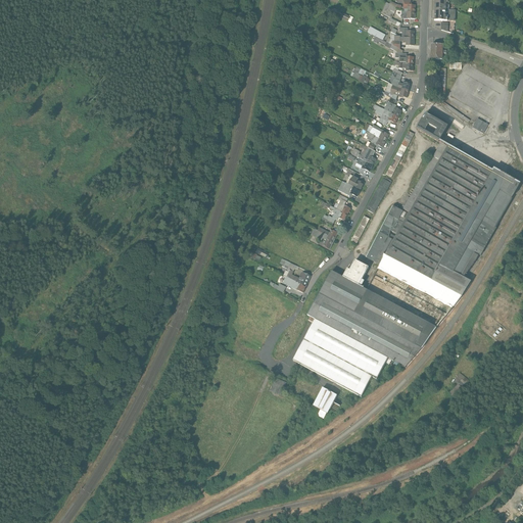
[(447,0),(443,0),(434,0),(435,10),(446,10),(446,3),(447,3),(447,0)]
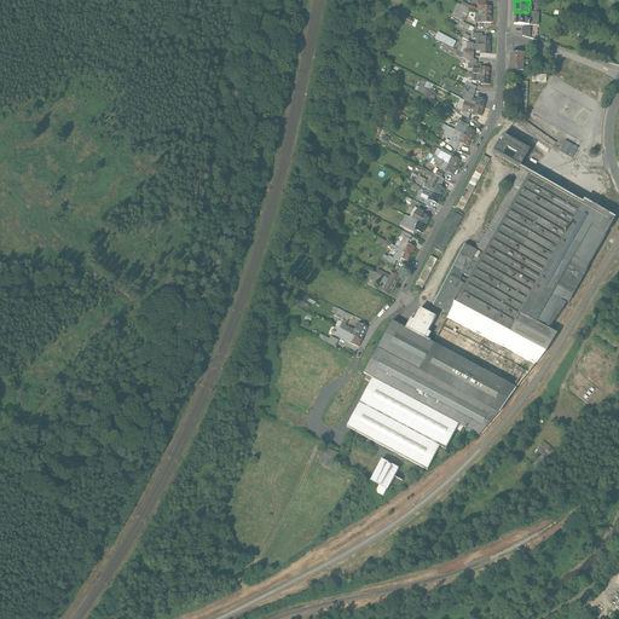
[(486,1),(478,1),(476,9),(476,13),(479,15),(491,15),(491,6),(486,6),(486,1)]
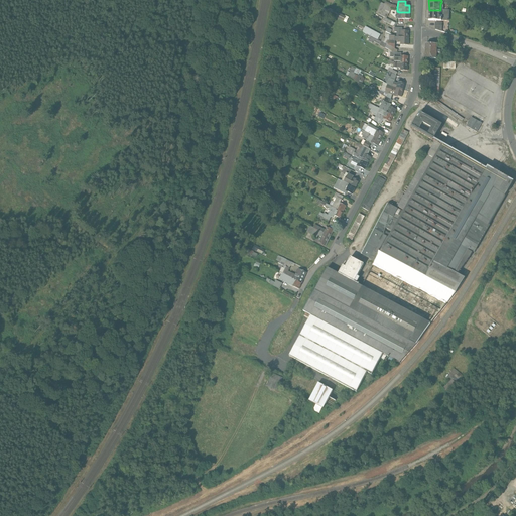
[(392,5),(388,3),(386,2),(385,4),(396,10),(397,11),(397,7),(395,7),(396,6),(392,5)]
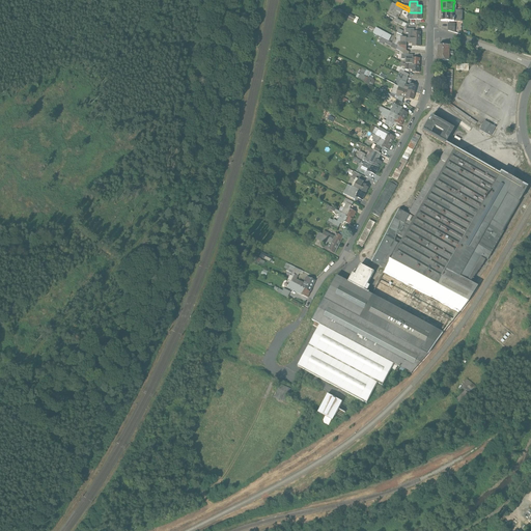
[(396,4),(392,3),(390,7),(391,7),(388,14),(396,18),(398,19),(402,9),(408,11),(408,10),(396,4)]
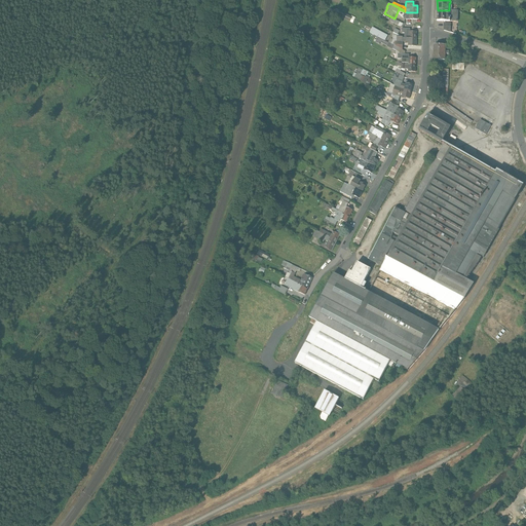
[(417,12),(407,12),(405,11),(404,10),(404,11),(404,20),(417,20),(417,12)]
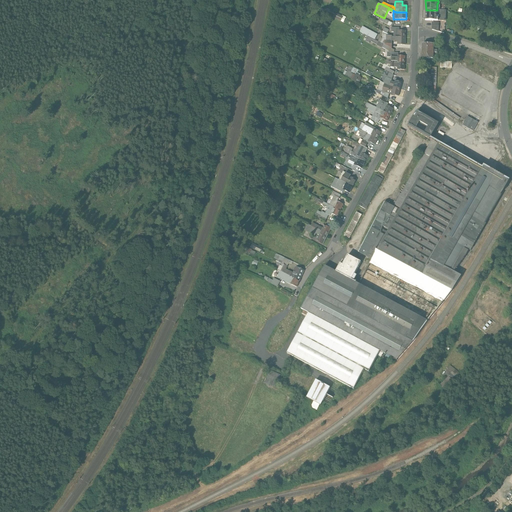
[(437,10),(426,10),(425,20),(445,21),(445,10),(439,10),(437,10)]
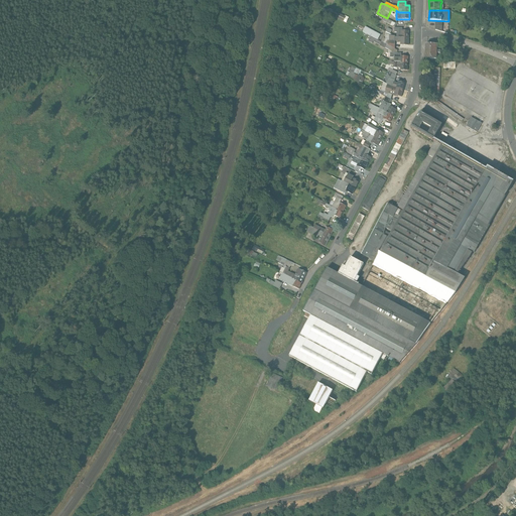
[(387,18),(385,17),(383,21),(395,27),(397,24),(387,18)]
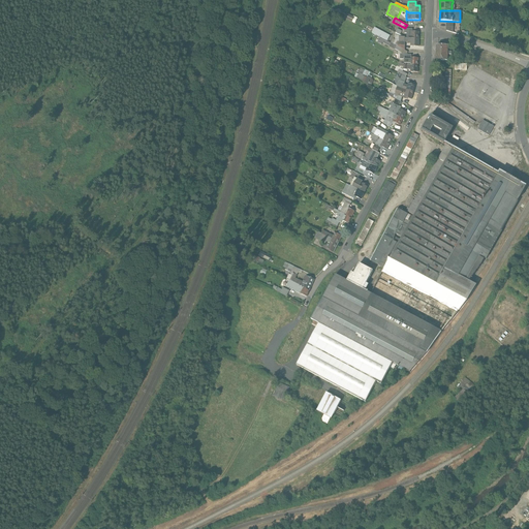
[(419,32),(412,32),(412,29),(405,29),(405,33),(407,33),(407,38),(408,38),(418,39),(419,32)]
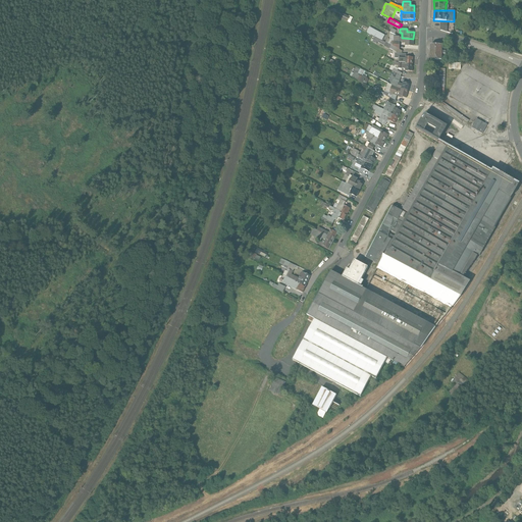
[(413,39),(403,38),(402,38),(394,37),(394,41),(400,42),(404,42),(404,43),(406,43),(406,45),(413,45),(413,39)]
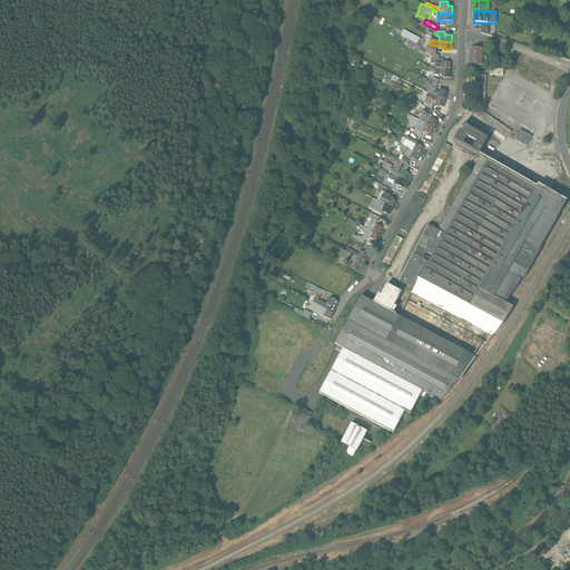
[(426,49),(422,47),(421,48),(409,41),(406,46),(411,48),(412,46),(432,57),(435,53),(426,49)]
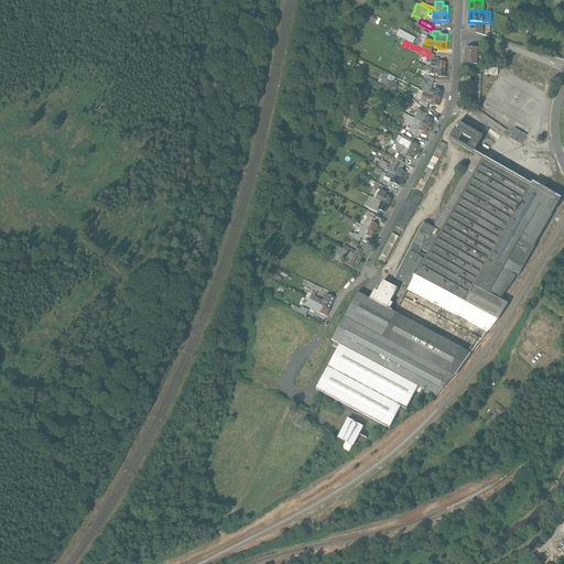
[(472,47),(467,47),(467,49),(466,49),(465,65),(467,65),(467,74),(472,75),(472,65),(481,66),(483,50),(472,49),(472,47)]
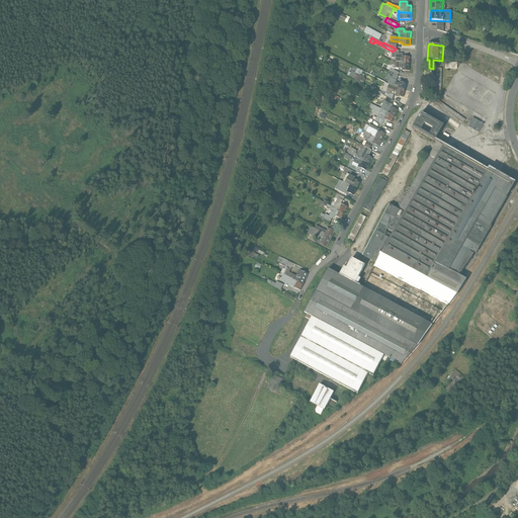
[(410,58),(403,57),(403,54),(392,54),(392,58),(396,58),(396,62),(402,62),(402,64),(410,64),(410,58)]
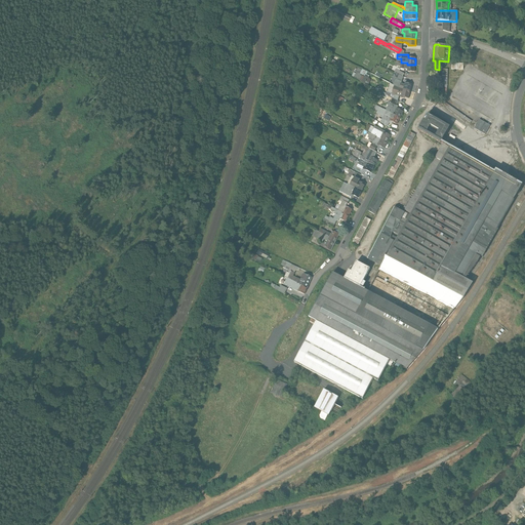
[(402,77),(395,73),(394,77),(396,78),(396,80),(402,81),(403,77),(402,77)]
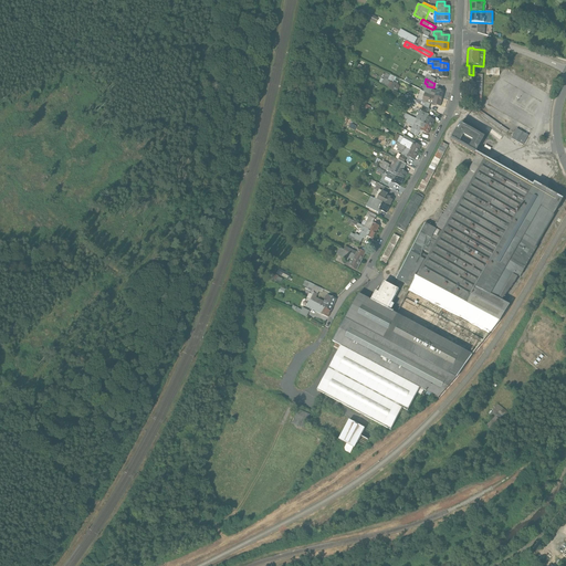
[(444,92),(437,90),(437,92),(432,90),(433,87),(427,86),(425,92),(426,93),(429,95),(442,98),(444,92)]
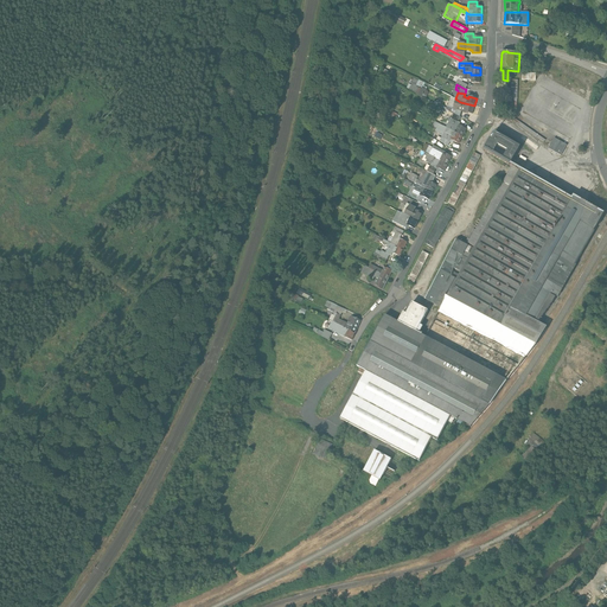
[(474,106),(460,102),(457,100),(454,108),(462,110),(462,112),(465,112),(465,113),(467,114),(467,113),(472,114),(474,106)]
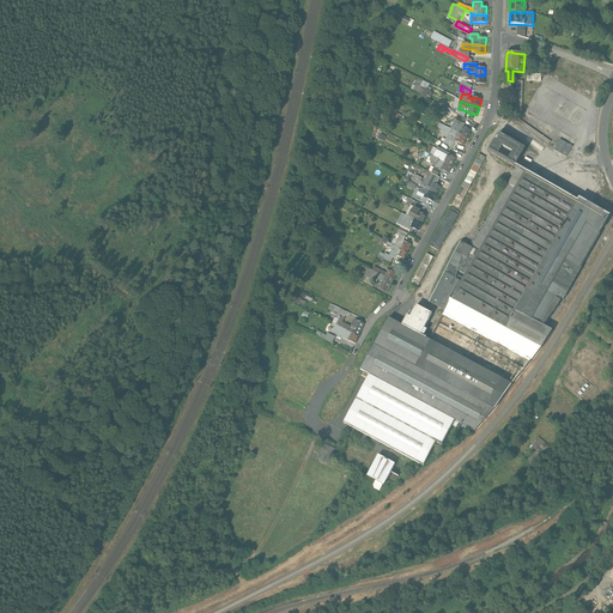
[(459,109),(456,108),(454,113),(465,119),(467,111),(459,109)]
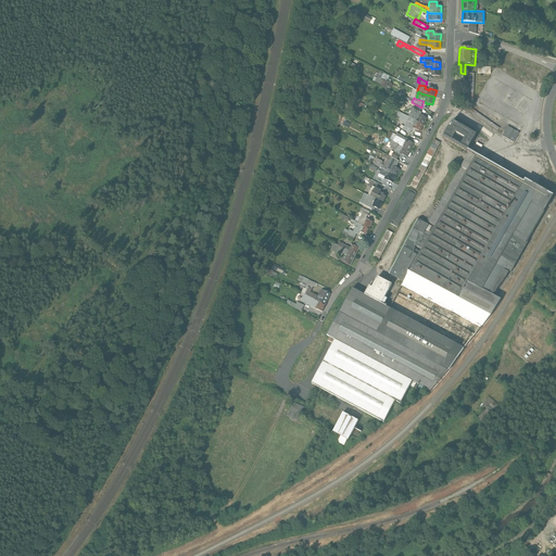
[(421,108),(412,102),(409,105),(420,111),(422,108),(421,108)]
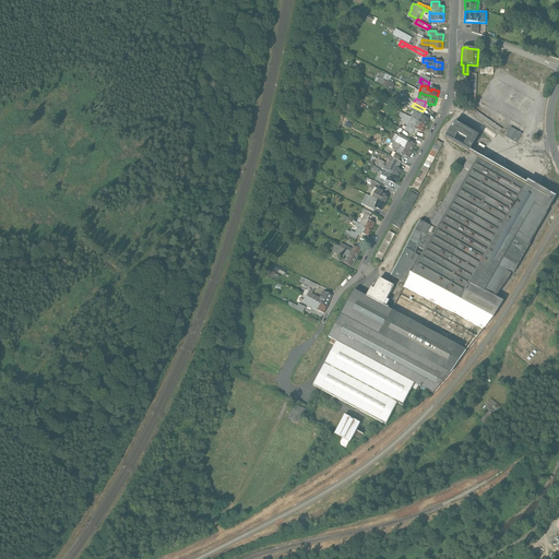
[(424,114),(416,109),(414,113),(417,115),(415,120),(426,126),(429,119),(423,115),(424,114)]
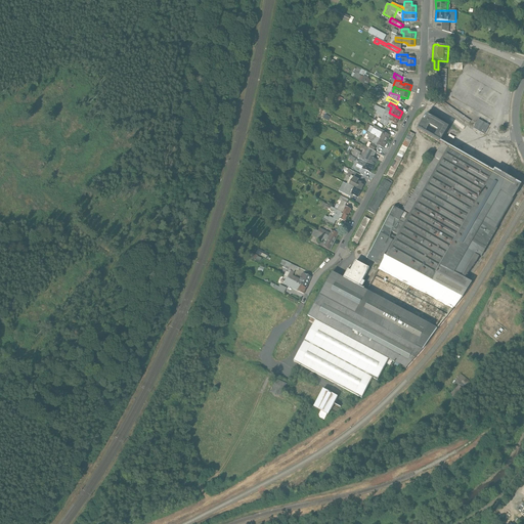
[(471,121),(444,102),(442,104),(470,123),(471,121)]
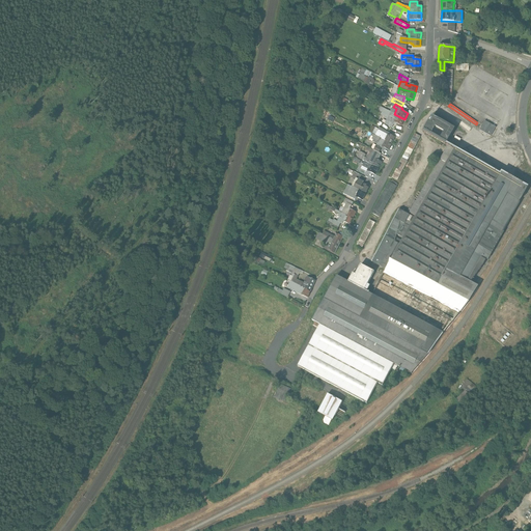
[(394,114),(388,111),(386,113),(386,114),(396,119),(395,122),(401,126),(404,119),(394,114)]
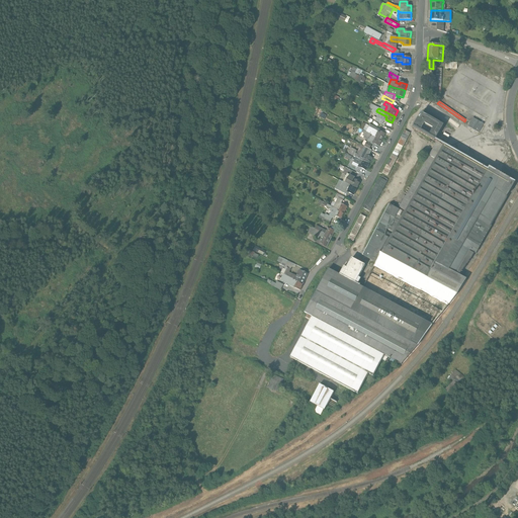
[(443,125),(422,113),(413,128),(435,141),(443,125)]
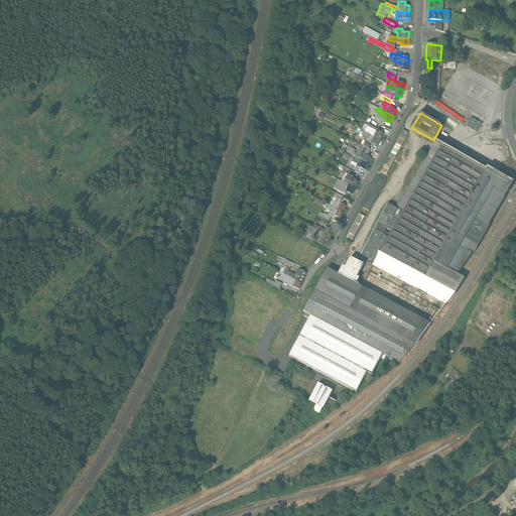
[(480,123),(472,117),(466,127),(477,133),(478,130),(476,129),(478,127),(480,123)]
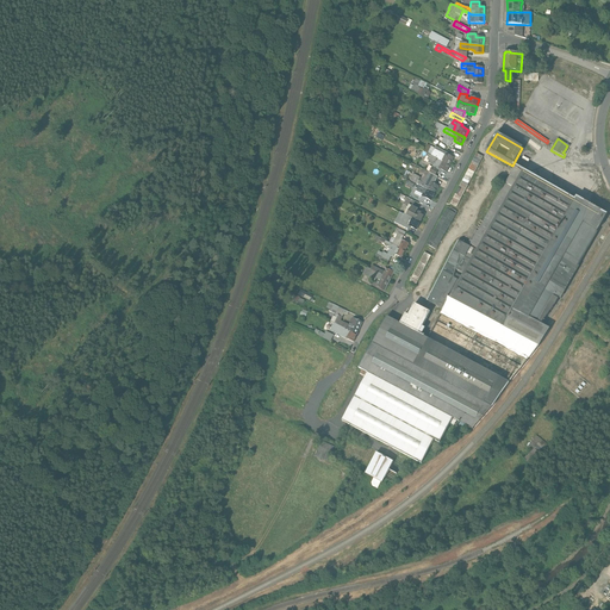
[(446,155),(435,150),(434,150),(431,156),(450,166),(454,159),(446,155)]
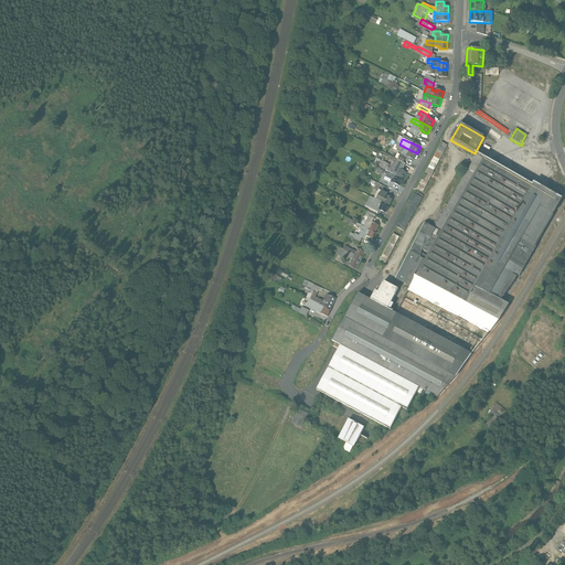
[(400,145),(396,142),(394,145),(397,146),(396,148),(404,152),(404,151),(408,153),(406,156),(413,160),(417,153),(400,145)]
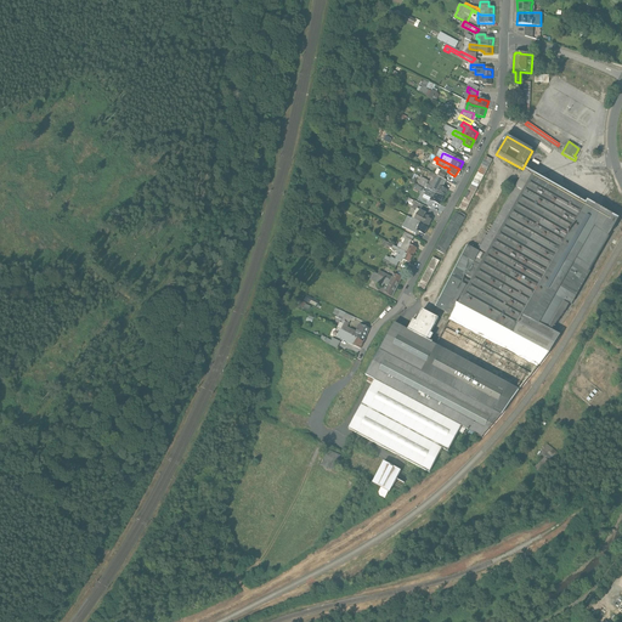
[(486,157),(459,209),(465,213),(492,160),(486,157)]
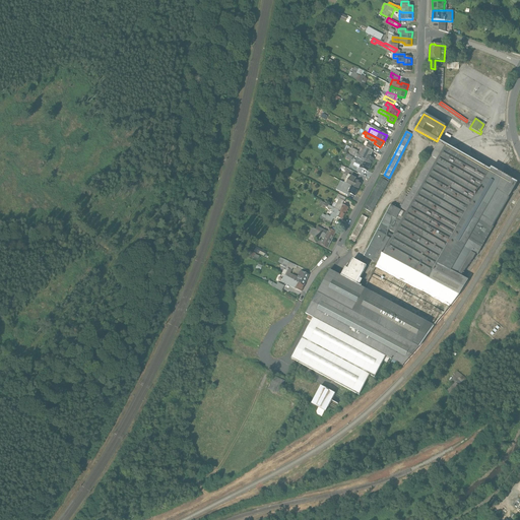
[(439,142),(401,209),(407,212),(446,146),(439,142)]
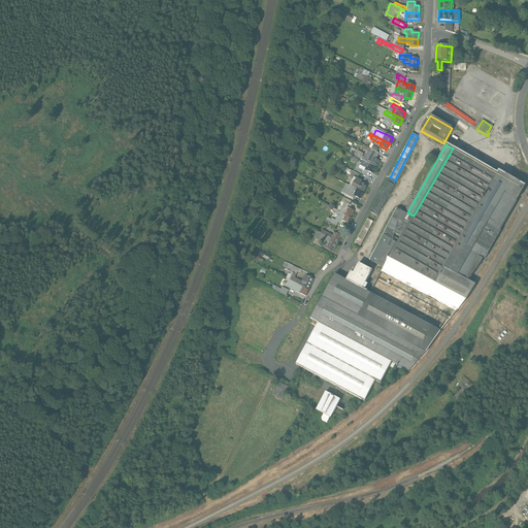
[(398,243),(385,267),(384,267),(381,272),(370,293),(362,289),(347,281),(335,274),(323,296),(310,319),(319,323),(395,364),(409,371),(426,353),(440,332),(456,314),(467,299),(475,285),(468,281),(466,279),(476,263),(480,265),(481,265),(485,258),(485,259),(525,187),(499,171),(498,174),(453,149),(414,216),(398,243)]
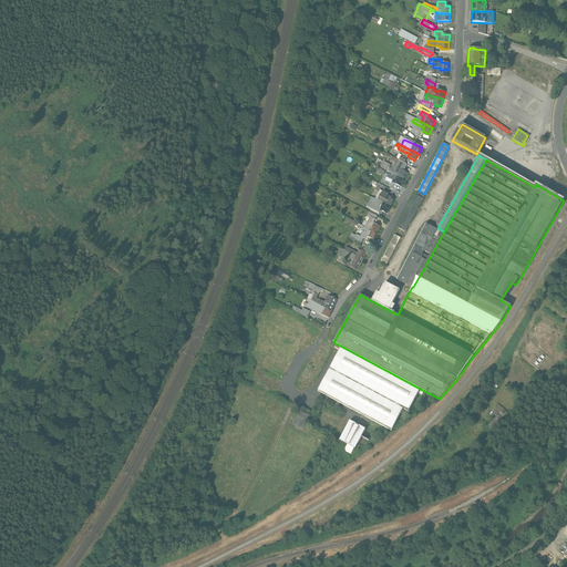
[(404,163),(399,161),(394,171),(392,174),(404,181),(408,174),(403,172),(406,164),(404,163)]
